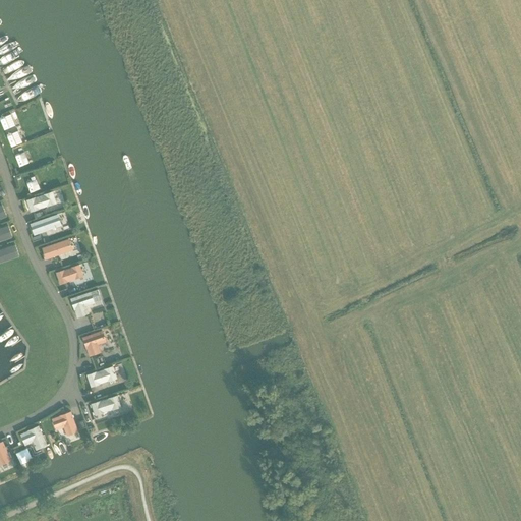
[(0,132),(15,124),(10,113),(0,118),(0,132)]
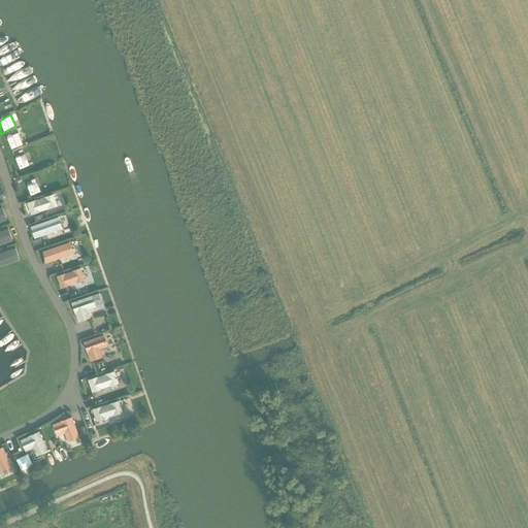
[(30,152),(24,141),(2,153),(8,163),(30,152)]
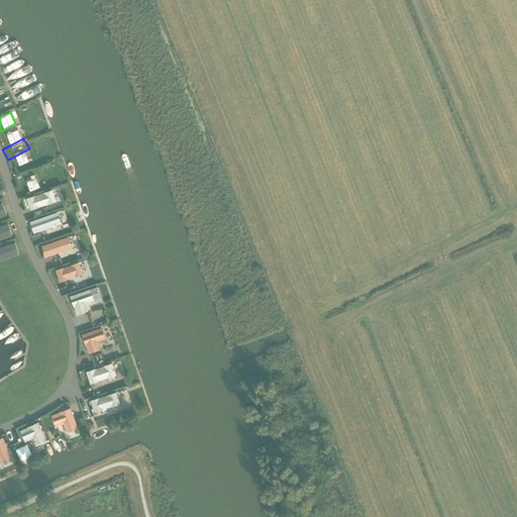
[(43,167),(21,175),(23,180),(22,181),(24,186),(48,178),(43,167)]
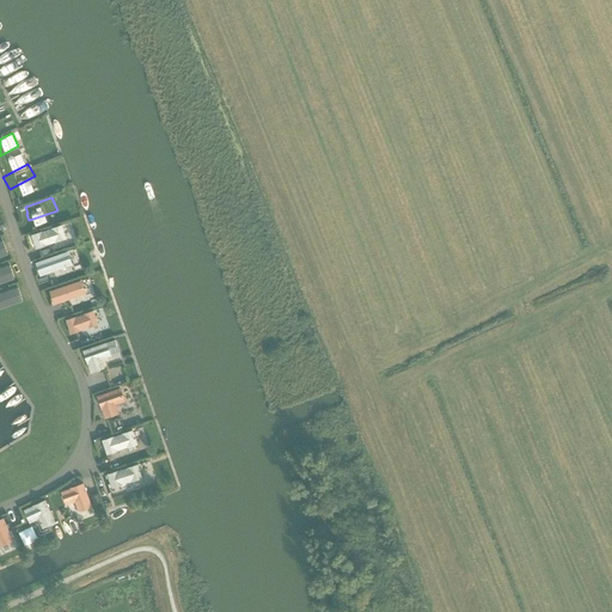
[(62,226),(31,236),(36,249),(67,239),(62,226)]
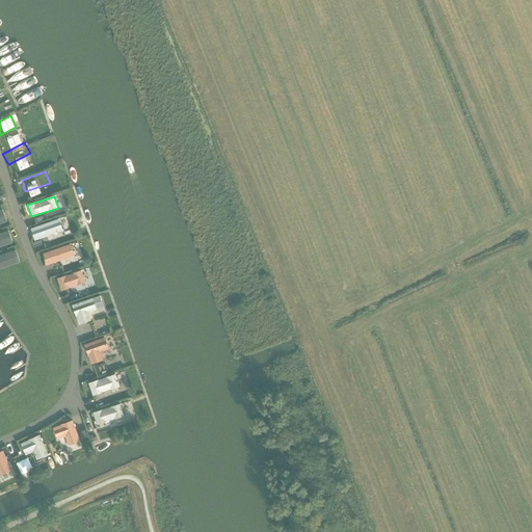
[(58,219),(32,229),(36,240),(62,231),(58,219)]
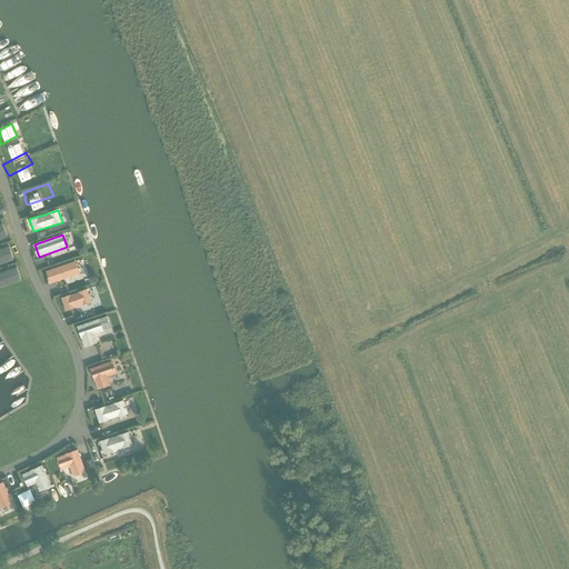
[(0,249),(0,263),(13,260),(9,247),(0,249)]
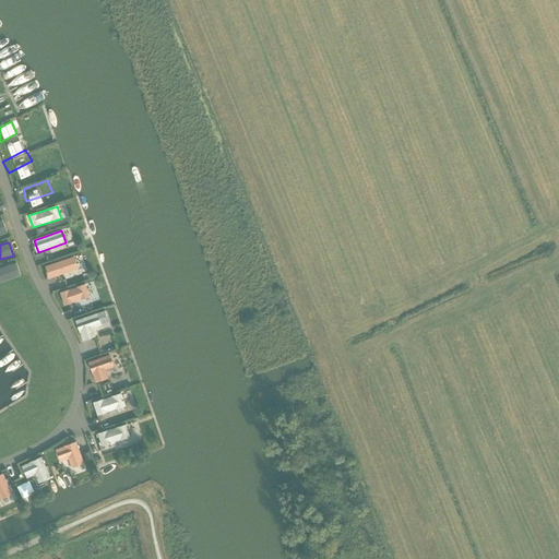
[(73,257),(46,265),(48,272),(47,272),(49,278),(78,269),(73,257)]
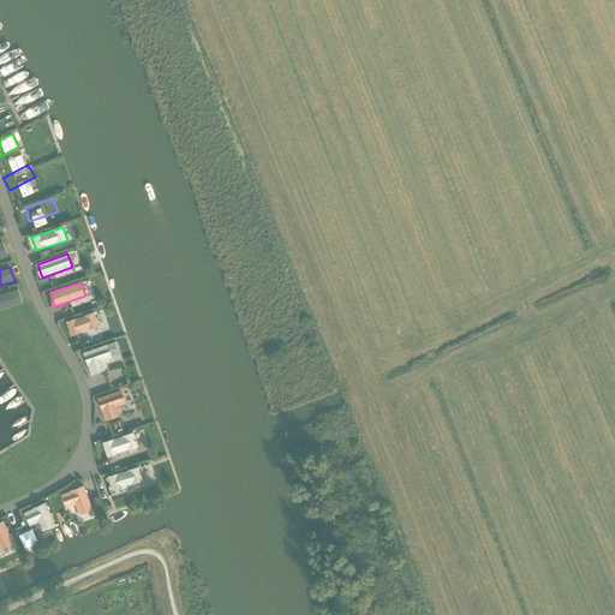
[(0,294),(0,310),(0,311),(23,303),(18,288),(0,294)]
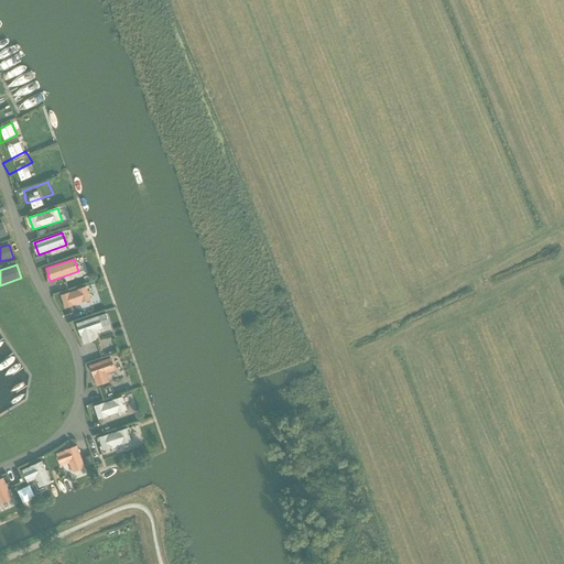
[(86,286),(62,295),(65,307),(90,299),(86,286)]
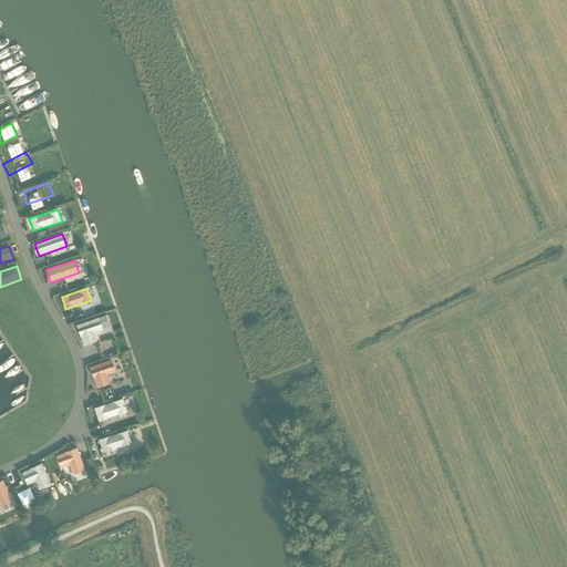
[(99,318),(78,325),(84,344),(96,341),(94,333),(103,330),(99,318)]
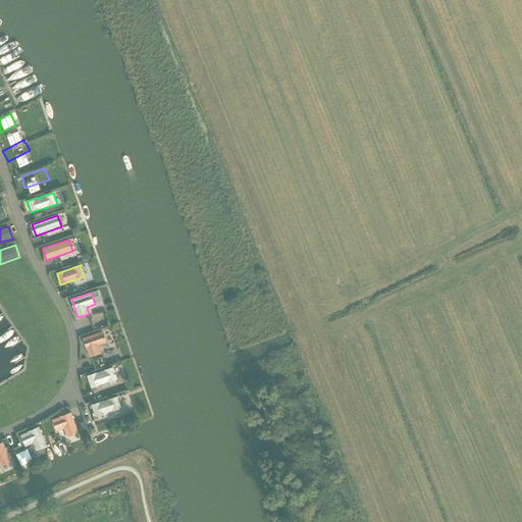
[(102,331),(84,337),(90,357),(101,353),(99,346),(106,343),(102,331)]
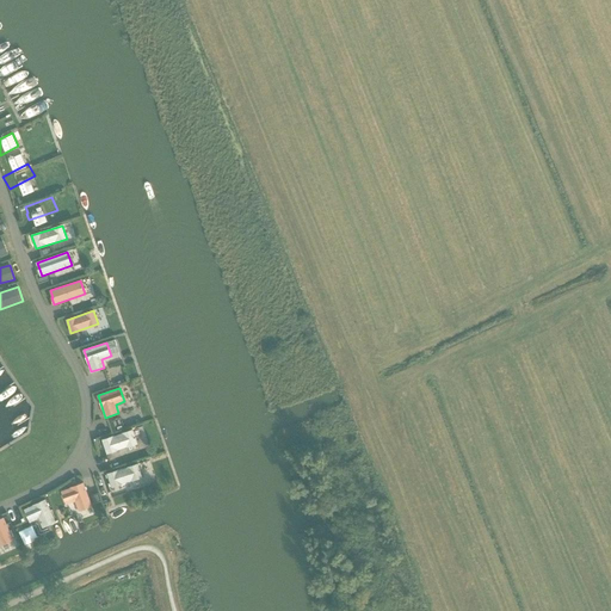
[(133,430),(103,440),(107,454),(137,444),(133,430)]
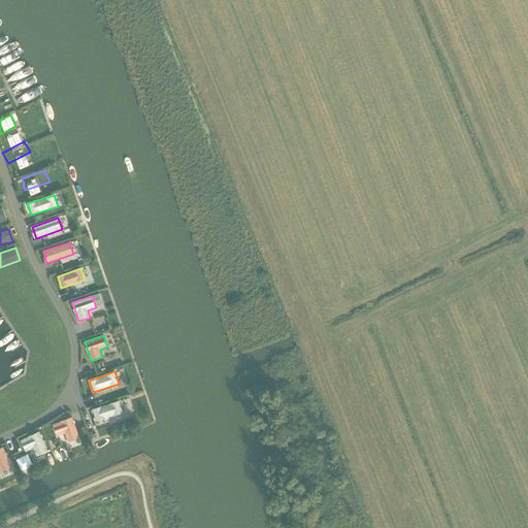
[(120,401),(93,409),(96,421),(123,413),(120,401)]
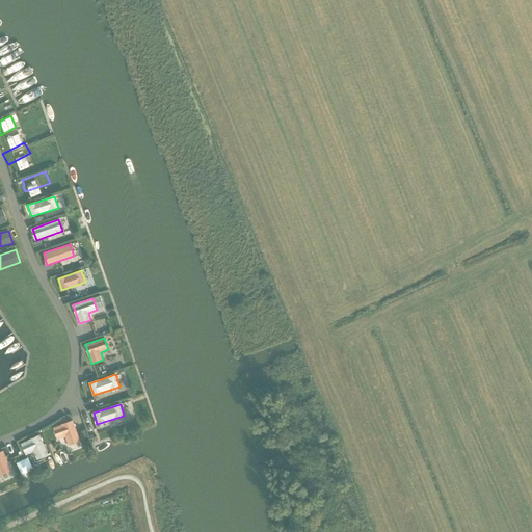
[(73,421),(54,427),(58,440),(65,436),(69,445),(80,441),(73,421)]
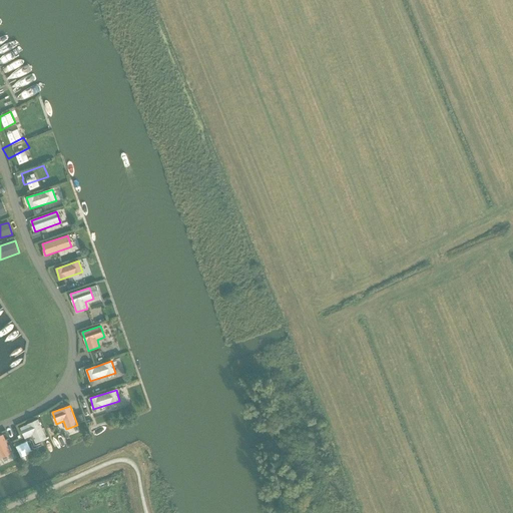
[(38,420),(21,428),(26,438),(32,435),(36,443),(47,438),(38,420)]
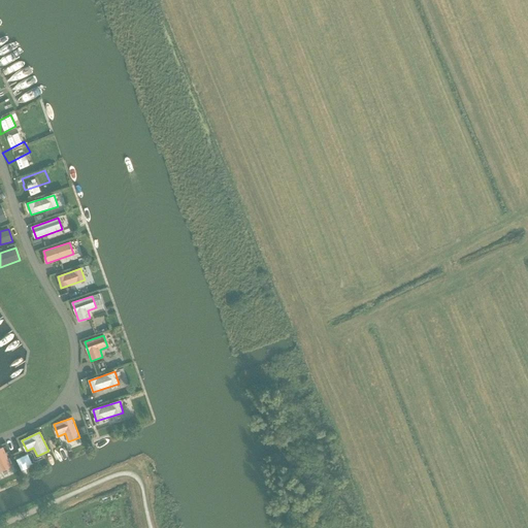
[(3,448),(0,449),(0,470),(0,471),(11,466),(3,448)]
